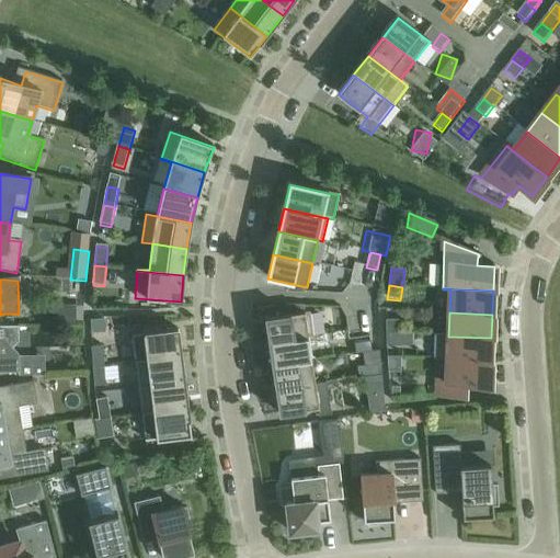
[(270,344),(313,338),(310,314),(265,320),(270,344)]
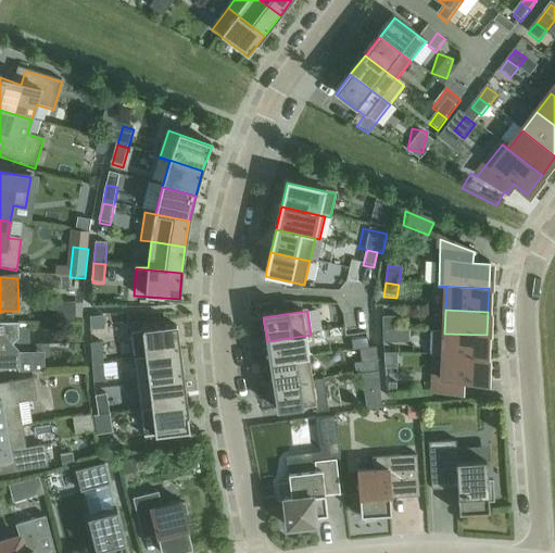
[(383,331),(396,331),(395,319),(383,319),(383,331)]
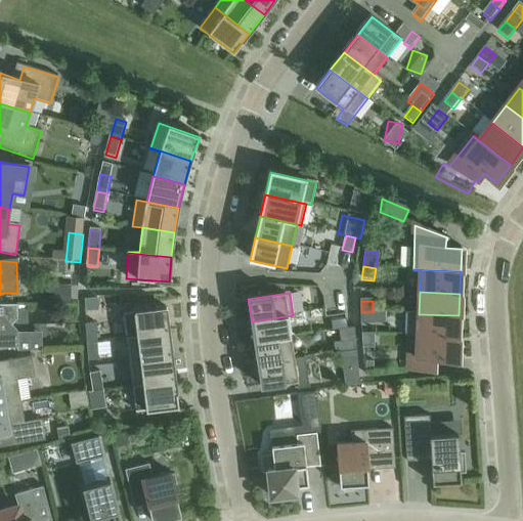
[(17,306),(0,306),(0,349),(17,349),(17,333),(11,327),(17,320),(17,306)]
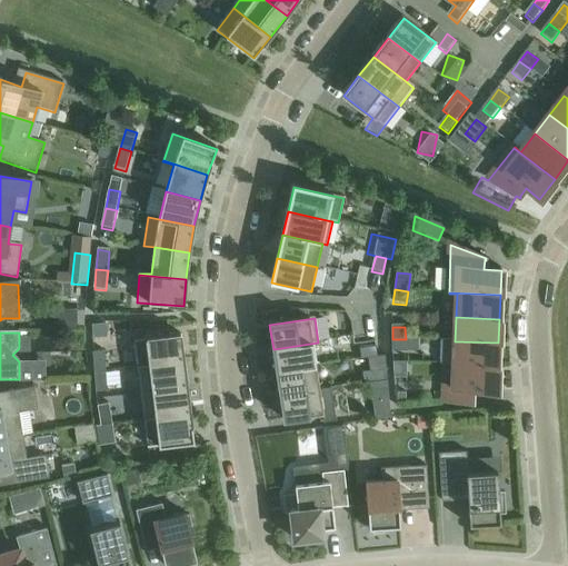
[(138,368),(183,363),(180,336),(135,341),(138,368)]
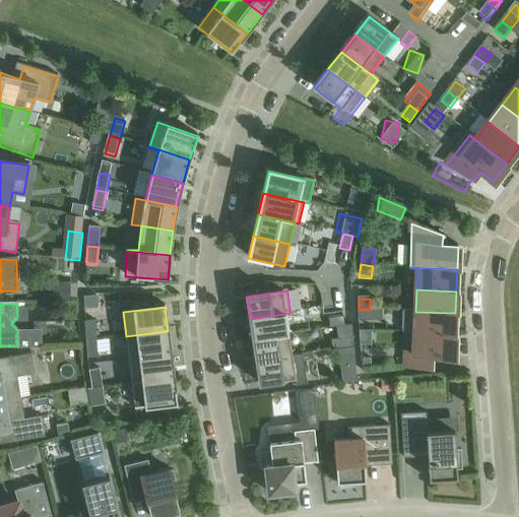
[(371,310),(359,310),(359,322),(371,322),(371,310)]
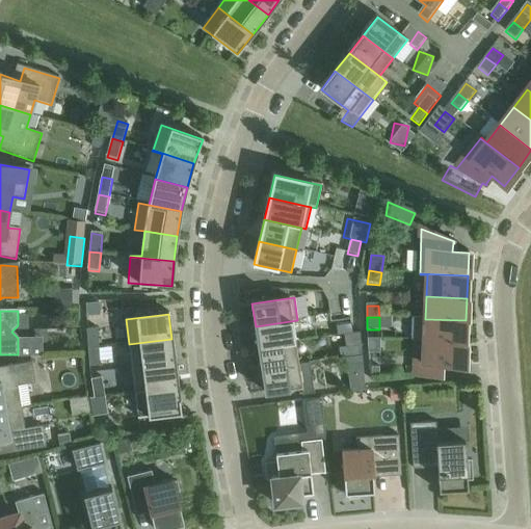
[(466,320),(425,319),(425,341),(465,343),(466,320)]
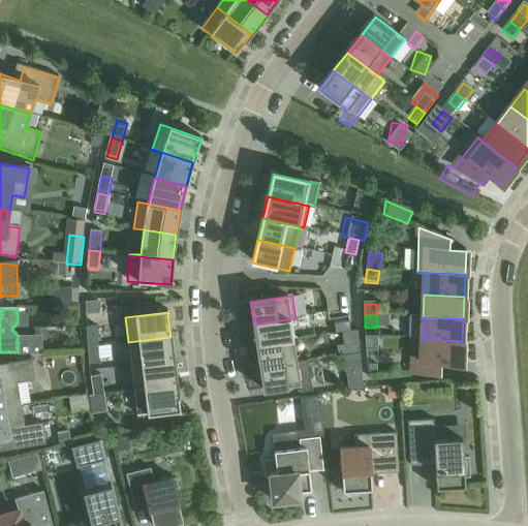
[(296,318),(254,325),(257,346),(294,341),(291,319),(296,319),(296,318)]
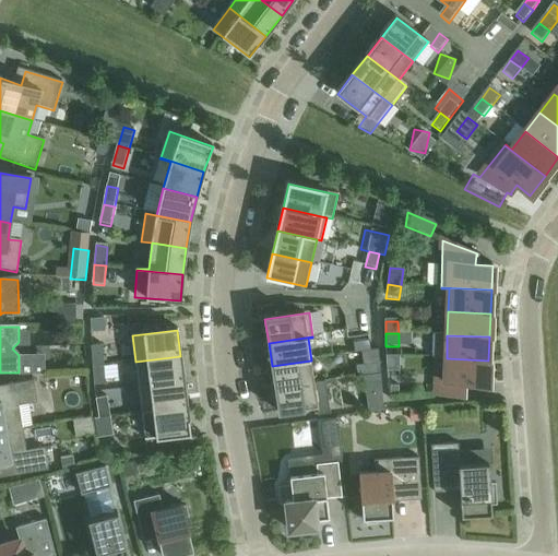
[(361,353),(371,352),(369,338),(359,339),(361,353)]
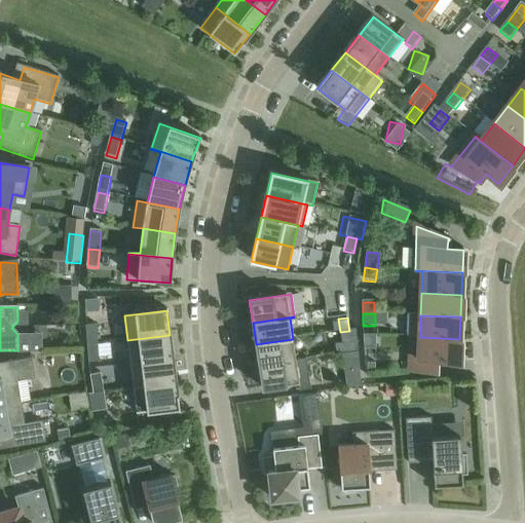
[(87,345),(99,344),(97,327),(86,327),(87,345)]
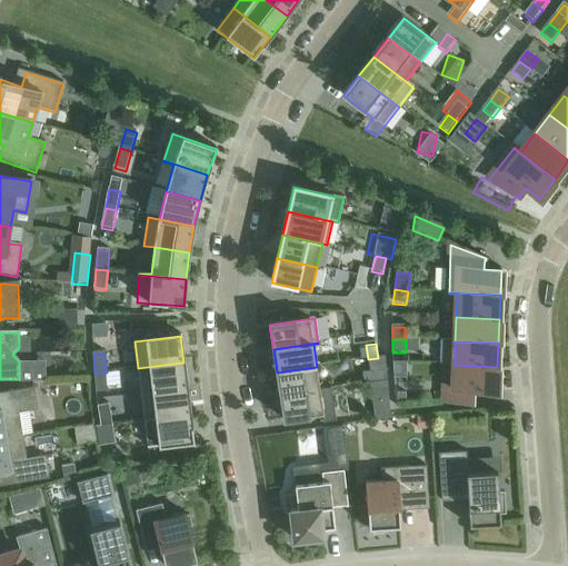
[(380,374),(378,358),(368,359),(370,375),(380,374)]
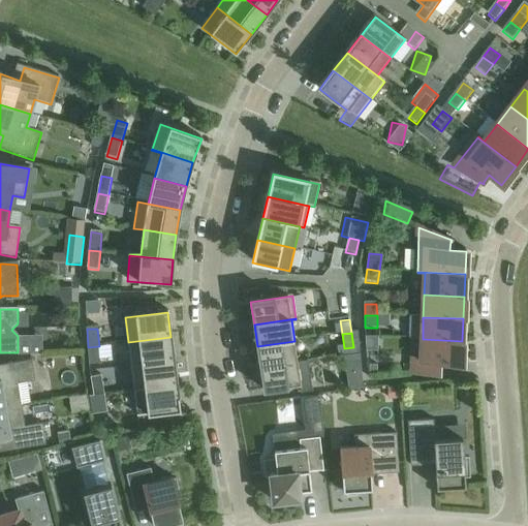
[(174,362),(171,337),(128,342),(131,367),(174,362)]
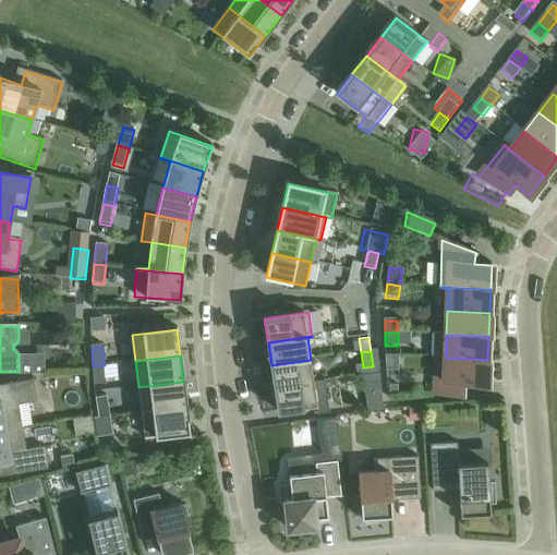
[(487,360),(446,358),(445,381),(436,381),(436,395),(462,396),(463,383),(486,384),(487,360)]
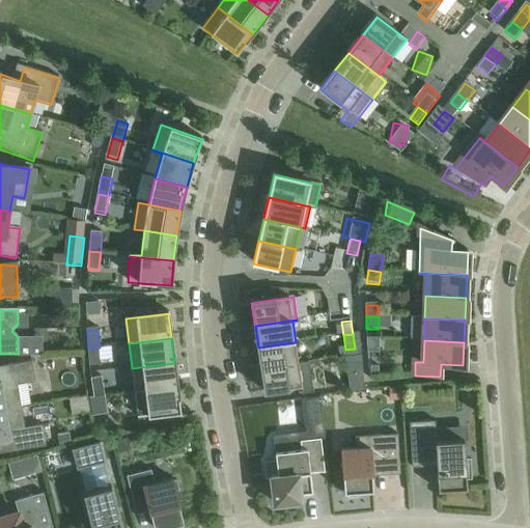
[(296,342),(258,348),(261,370),(299,365),(296,342)]
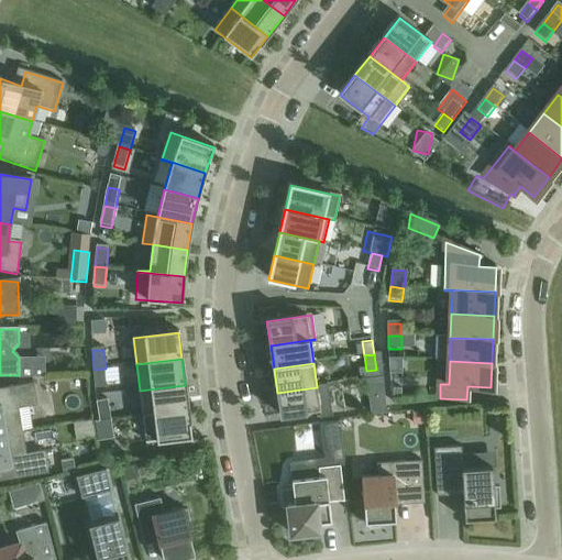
[(106,369),(94,370),(96,390),(107,388),(106,369)]
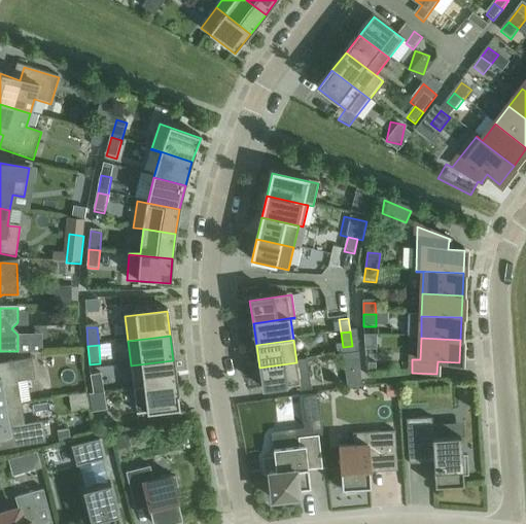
[(359,354),(343,356),(348,389),(361,387),(359,354)]
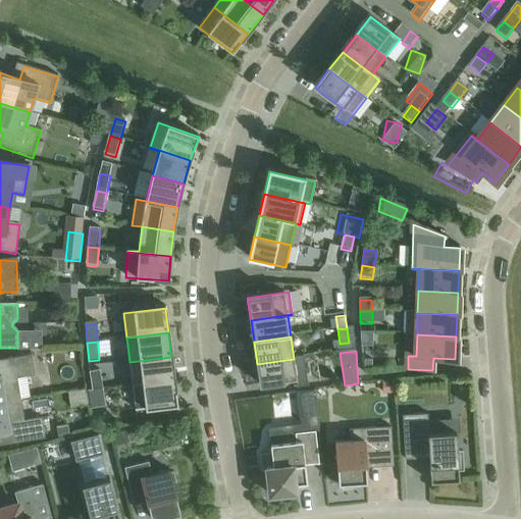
[(0,404),(21,401),(17,380),(36,377),(32,356),(0,361),(0,404)]
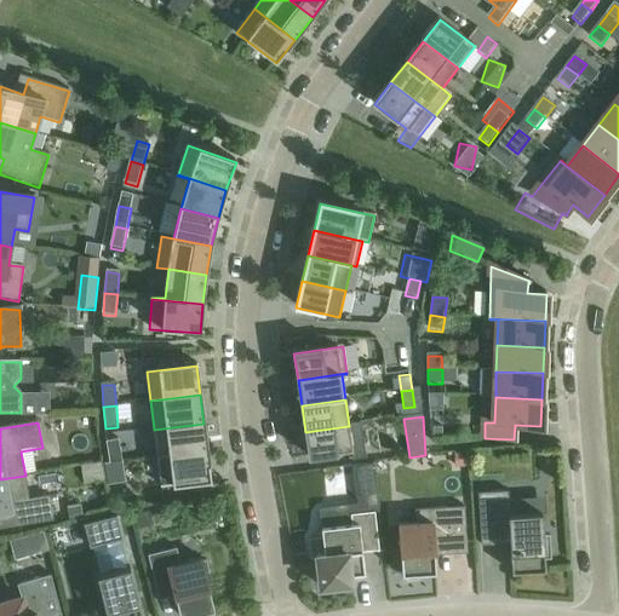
[(207,453),(204,424),(154,430),(158,459),(207,453)]
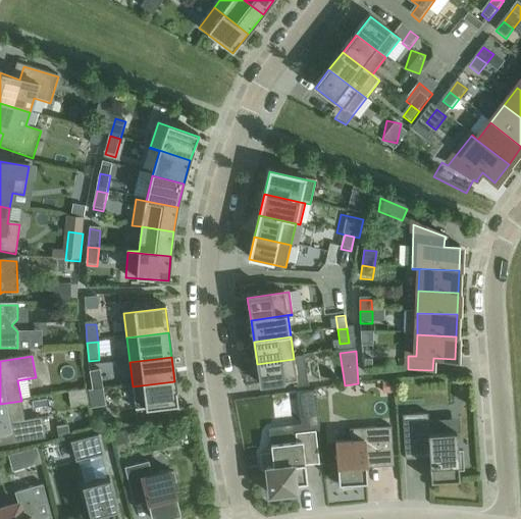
[(257,364),(260,386),(307,379),(304,357),(294,359),(257,364)]
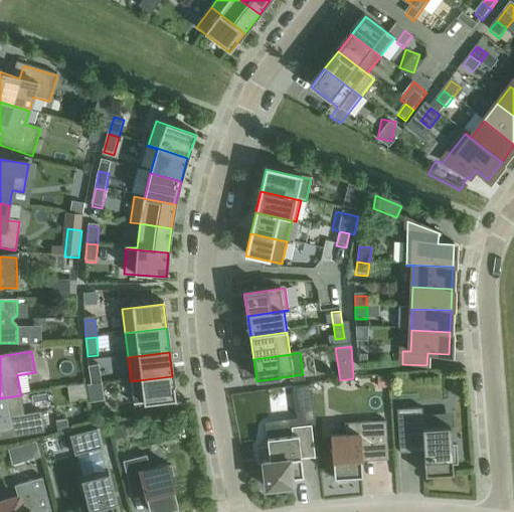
[(92,386),(102,384),(99,367),(89,369),(92,386)]
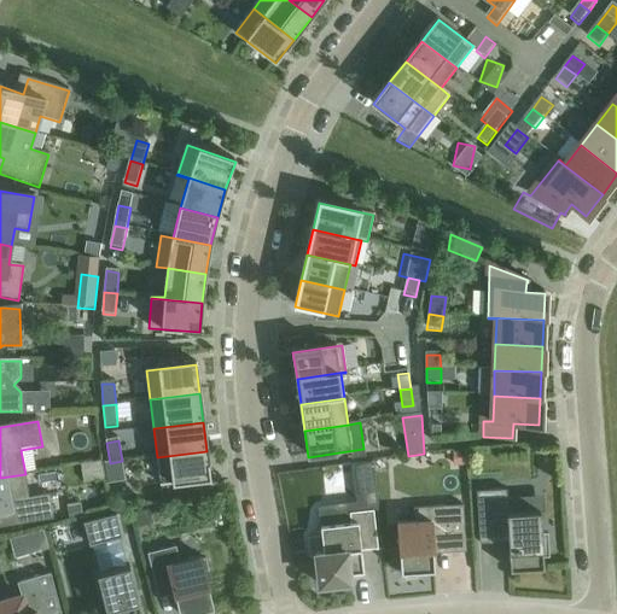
[(210,480),(207,451),(157,457),(161,486),(210,480)]
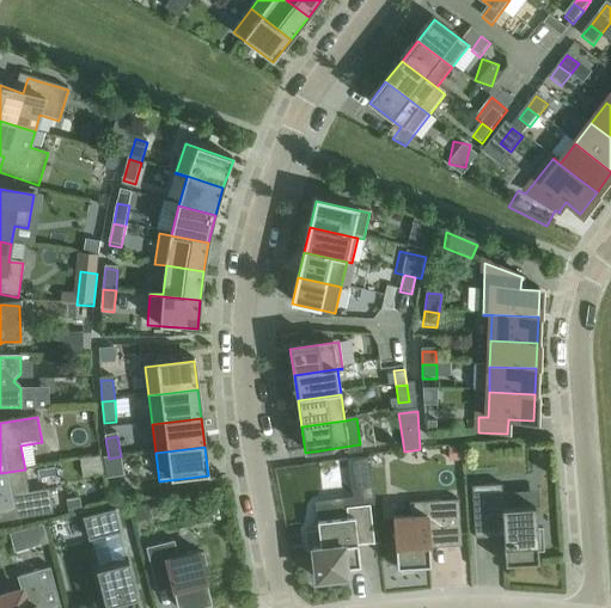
[(124,478),(121,456),(109,459),(112,480),(124,478)]
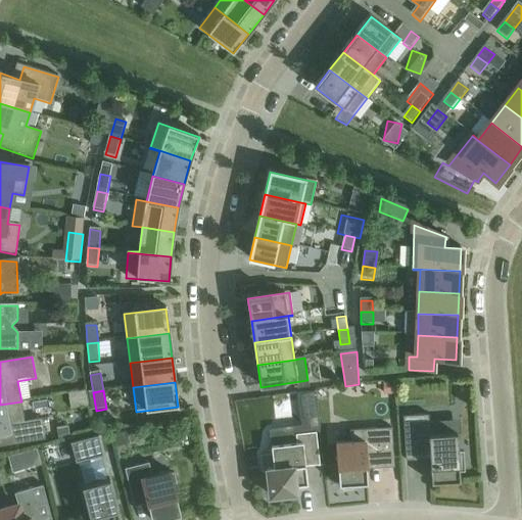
[(25,423),(21,402),(0,405),(0,447),(46,440),(42,420),(25,423)]
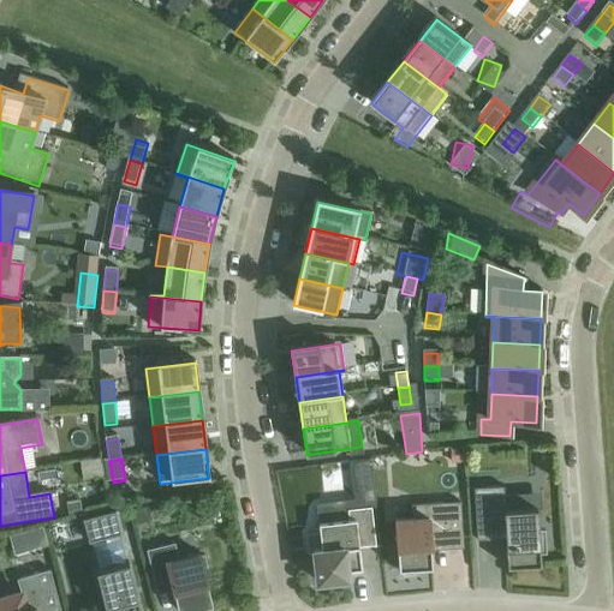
[(544,529),(538,531),(537,503),(506,505),(505,490),(475,491),(478,544),(496,543),(496,539),(506,538),(507,570),(541,568),(541,555),(547,553),(544,529)]
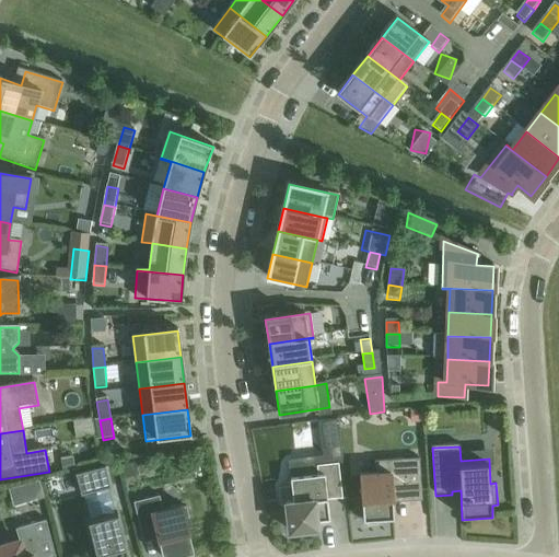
[(380,521),(394,521),(392,495),(422,492),(420,461),(375,463),(375,475),(360,476),(363,522),(365,522),(368,526),(377,525),(380,521)]
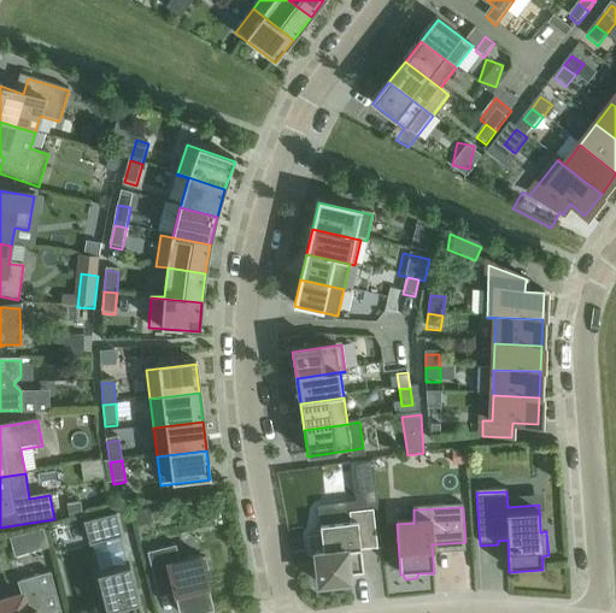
[(310,556),(316,556),(318,587),(350,583),(348,575),(363,573),(361,552),(376,550),(377,550),(374,512),(350,514),(351,525),(321,529),(322,538),(309,540),(310,556)]
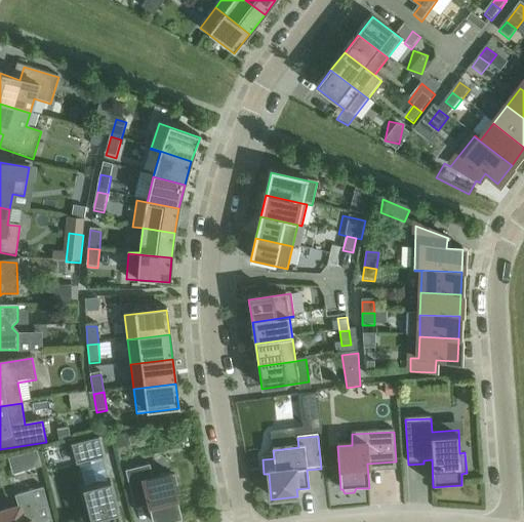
[(99,438),(71,445),(76,466),(79,465),(85,489),(82,489),(90,521),(120,521),(111,482),(108,483),(102,459),(105,458),(99,438)]
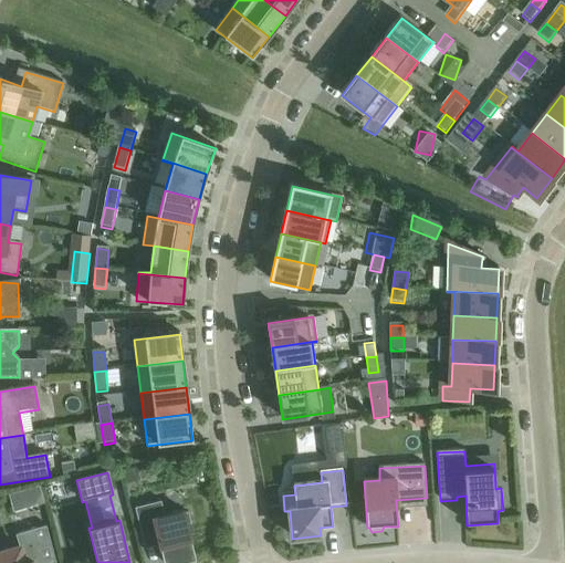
[(157,531),(164,562),(180,562),(196,559),(188,527),(191,525),(189,514),(186,515),(185,512),(166,518),(161,502),(135,509),(142,535),(157,531)]
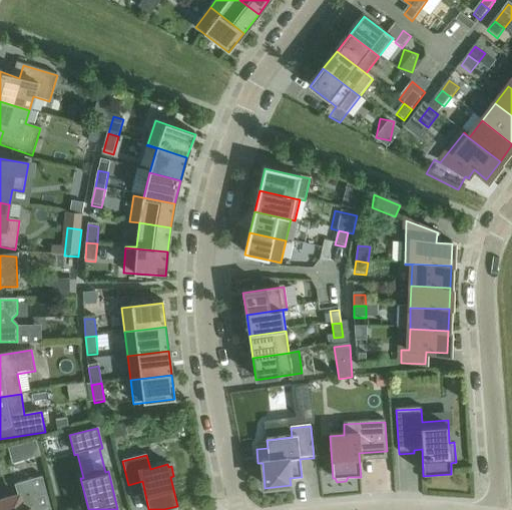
[(42,478),(28,482),(15,486),(18,497),(0,502),(0,509),(50,509),(42,478)]
